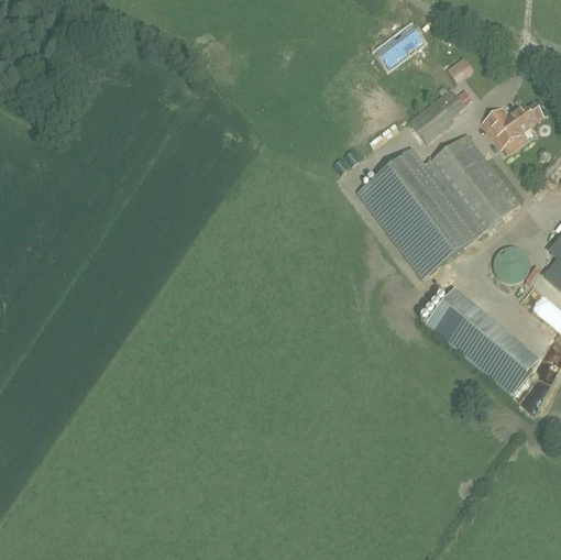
[(407,28),(382,46),(394,63),(405,54),(411,48),(419,43),(407,28)]
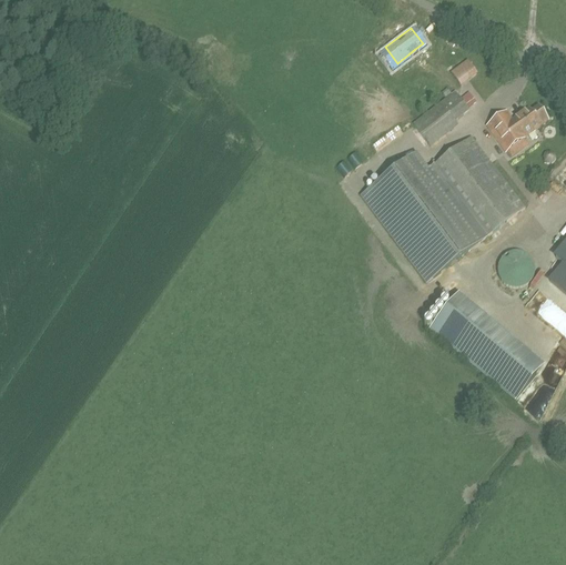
[(447,70),(457,84),(476,71),(466,57),(447,70)]
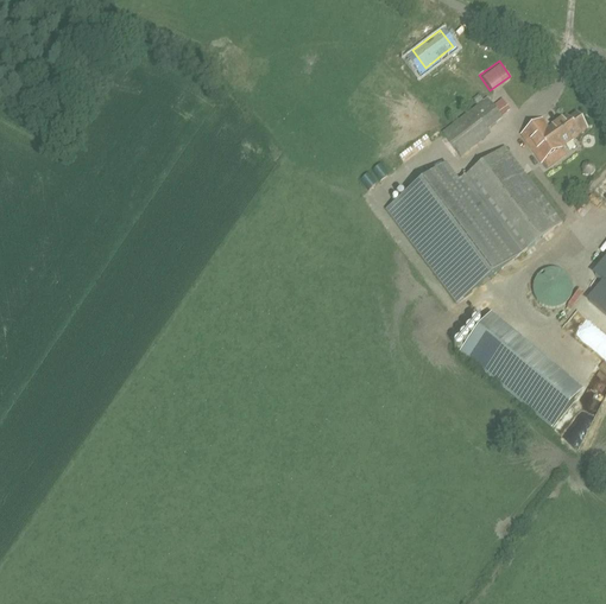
[(485,97),(441,131),(459,154),(487,132),(485,127),(500,116),(485,97)]
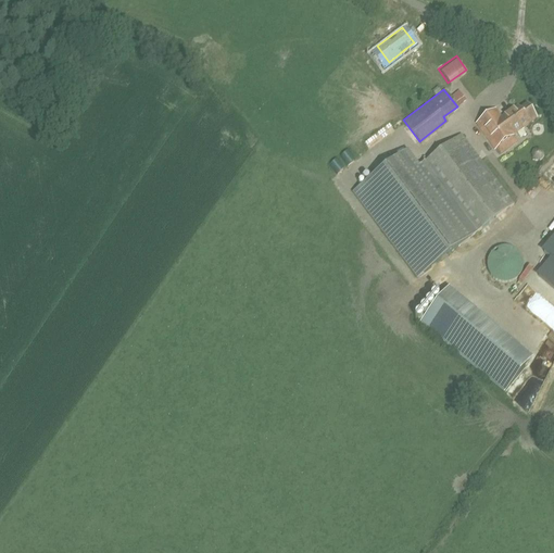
[(456,103),(461,100),(455,92),(458,91),(456,89),(450,95),(456,103)]
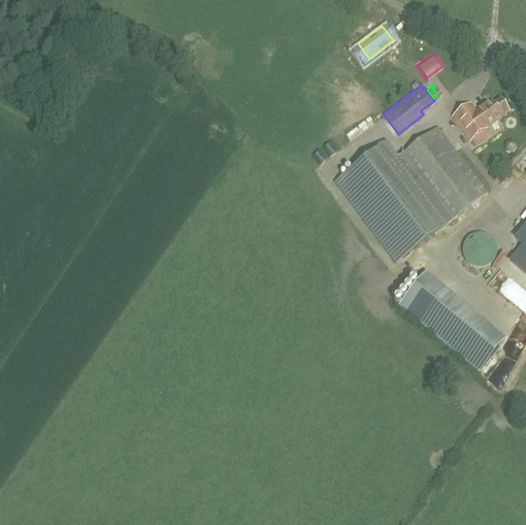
[(486,126),(507,110),(499,97),(492,102),(490,99),(474,109),(469,101),(450,115),(468,139),(487,126),(486,126)]
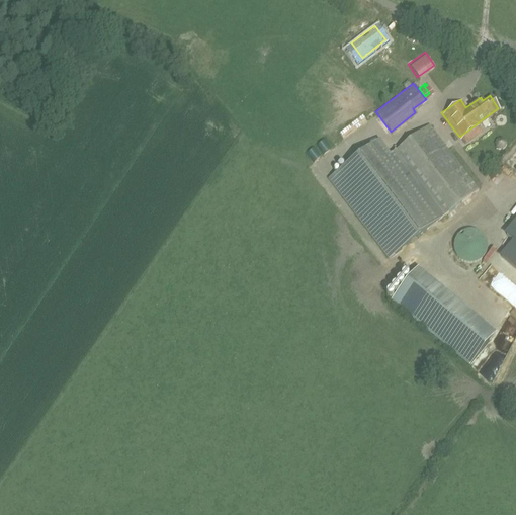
[(375,139),(326,176),(387,257),(477,188),(427,123),(387,154),(375,139)]
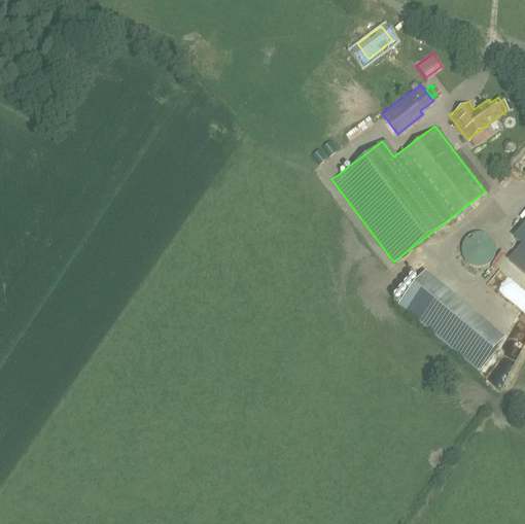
[(328,153),(336,148),(328,139),(321,144),(328,153)]
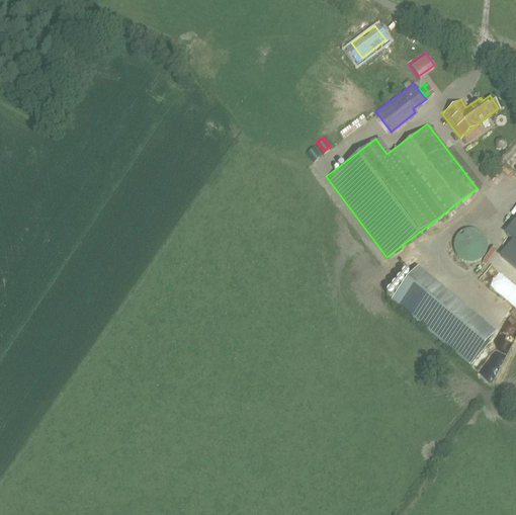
[(314,144),(306,150),(312,159),(320,154),(314,144)]
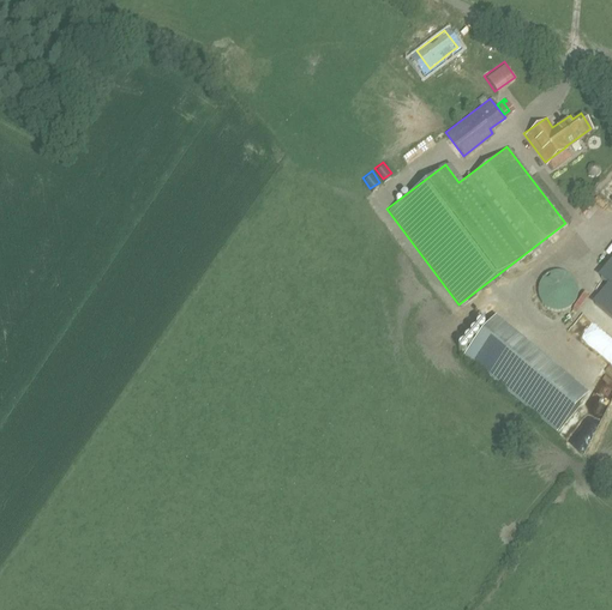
[(611,259),(599,276),(607,283),(611,287),(611,259)]
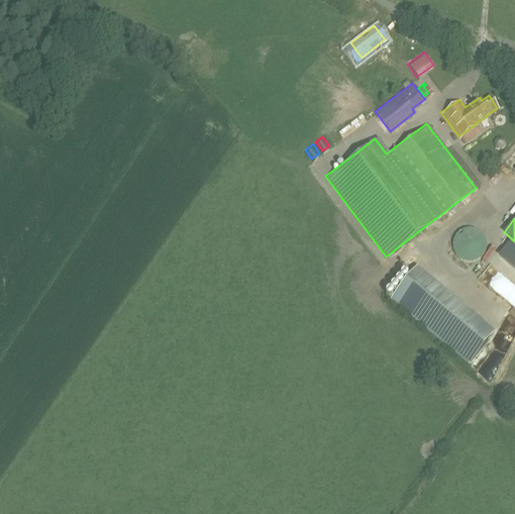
[(453,259),(482,258),(481,227),(453,228),(453,259)]
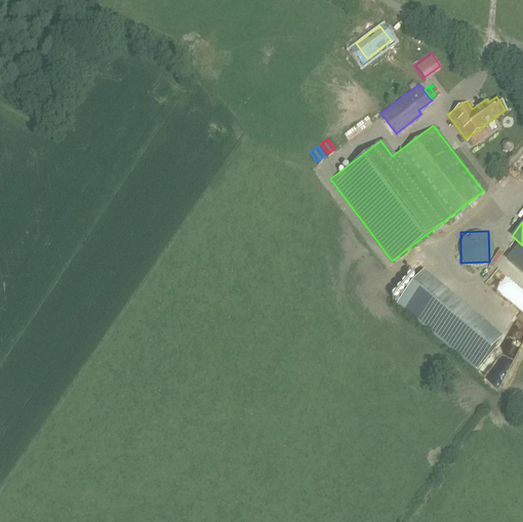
[(512,293),(519,284),(495,266),(483,281),(503,296),(508,290),(512,293)]
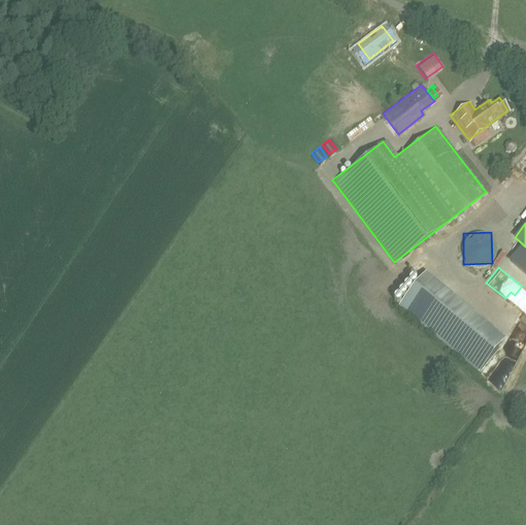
[(405,295),(396,306),(483,374),(494,384),(497,385),(498,382),(504,382),(505,378),(512,370),(514,363),(485,364),(502,340),(504,336),(424,272),(414,284),(414,285),(404,296),(405,295)]
